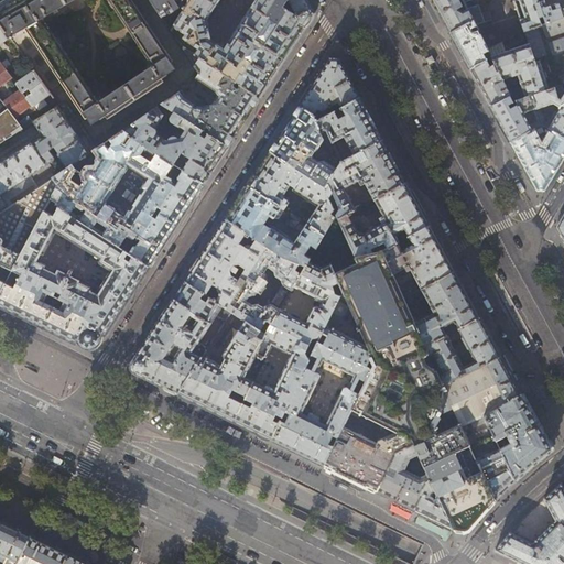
[(0,0),(0,24),(10,38),(25,28),(86,118),(88,118),(93,123),(100,118),(101,119),(107,116),(109,119),(165,82),(163,78),(169,75),(169,74),(176,68),(172,62),(173,61),(133,0),(0,0)]
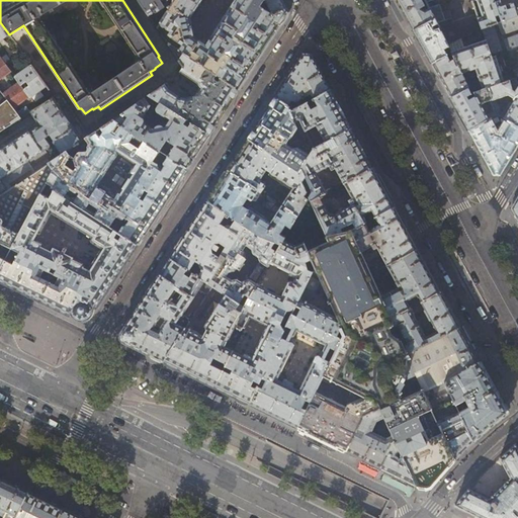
[(139,0),(150,16),(155,12),(156,13),(166,7),(164,3),(169,0),(171,0),(174,3),(175,0),(139,0)]
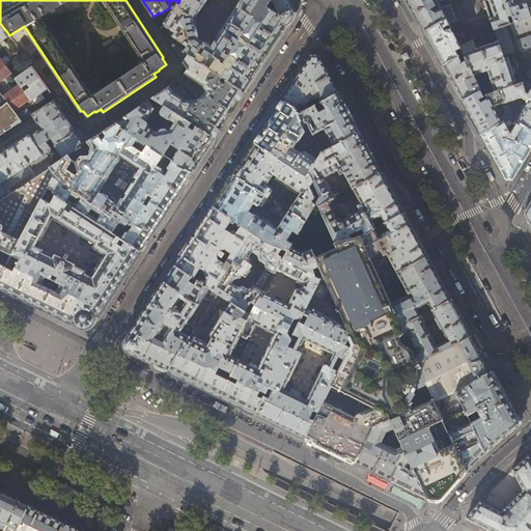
[(179,0),(178,3),(164,24),(162,28),(167,37),(171,30),(174,32),(173,35),(188,46),(184,51),(201,63),(204,59),(206,60),(208,56),(214,59),(208,67),(222,76),(226,80),(245,91),(255,74),(268,55),(240,37),(244,31),(228,20),(212,46),(199,37),(195,18),(204,4),(197,0),(179,0)]
